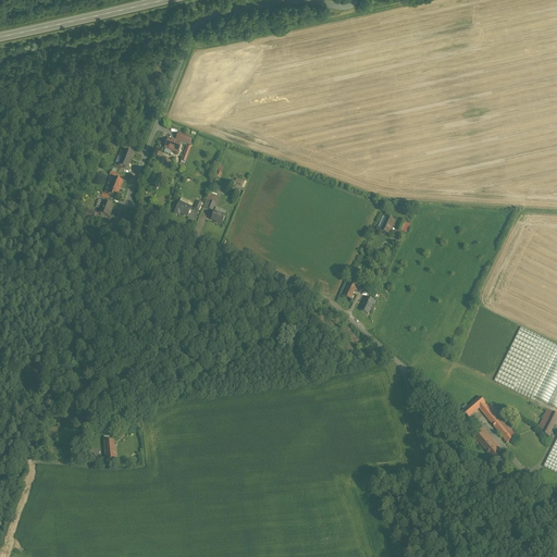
[(178,133),(176,138),(190,144),(193,138),(178,133)]
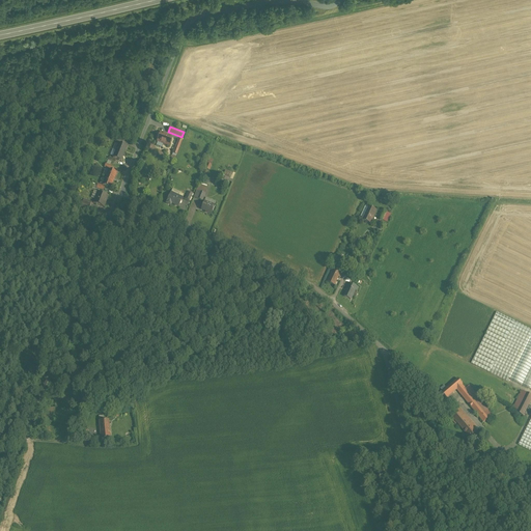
[(161,133),(158,141),(168,145),(169,145),(171,141),(169,141),(171,137),(161,133)]
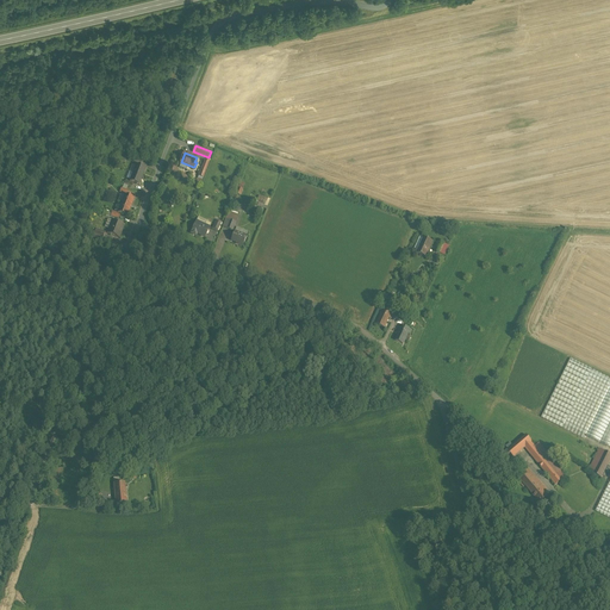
[(210,162),(205,160),(199,176),(203,178),(210,162)]
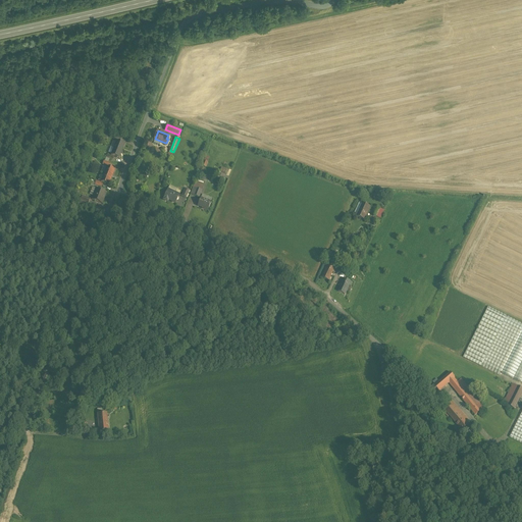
[(117,141),(111,155),(119,158),(124,144),(117,141)]
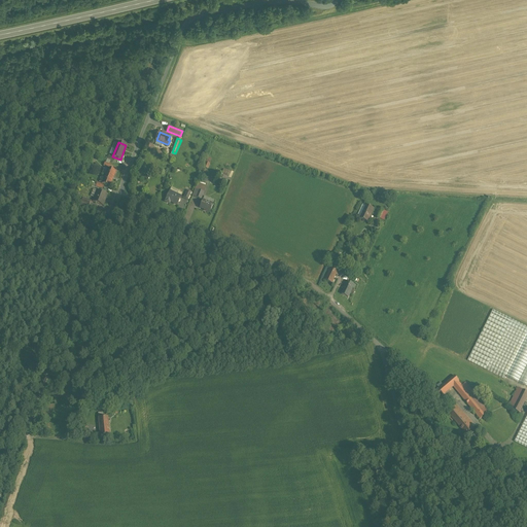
[(108,169),(102,183),(110,186),(115,172),(108,169)]
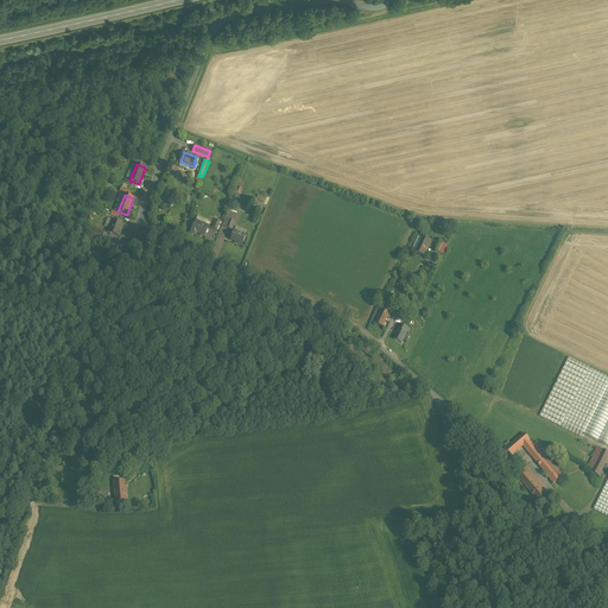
[(266,200),(258,196),(254,204),(263,207),(266,200)]
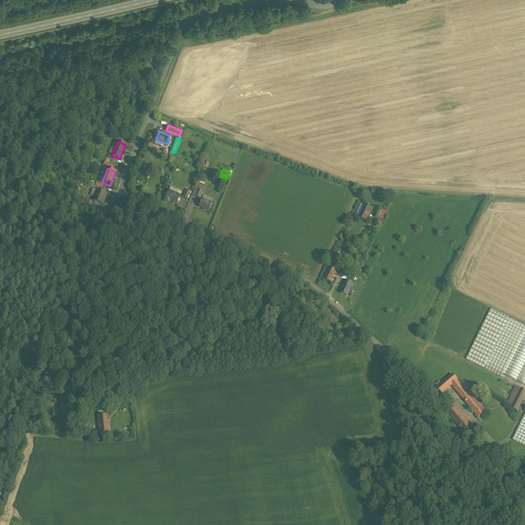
[(192,195),(200,199),(205,186),(197,183),(195,189),(194,188),(192,195)]
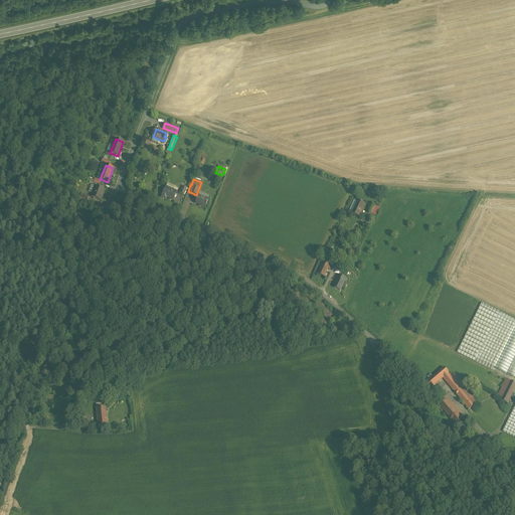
[(95,186),(91,197),(101,201),(105,190),(95,186)]
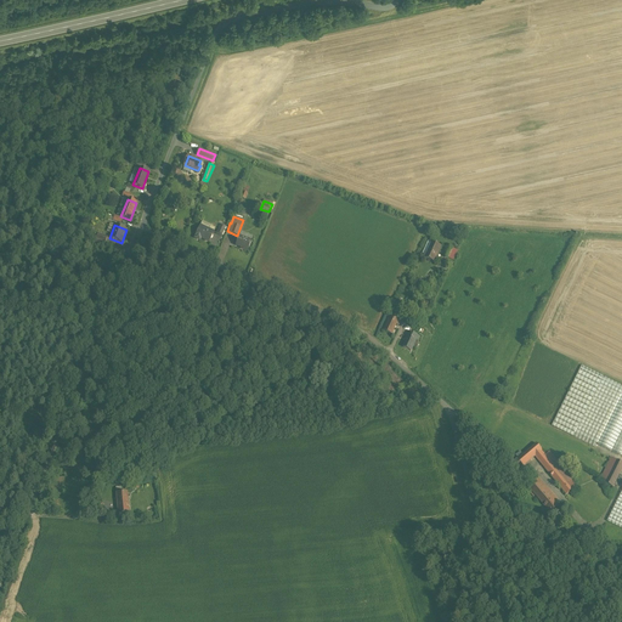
[(201,238),(209,242),(214,232),(201,226),(196,236),(196,238),(199,241),(201,238)]
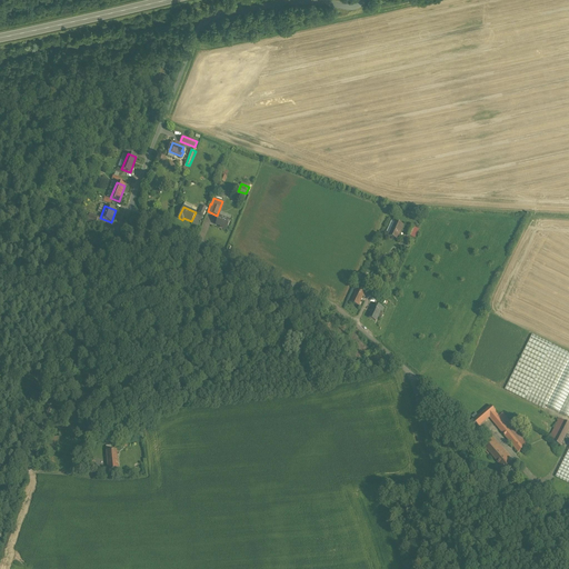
[(220,227),(227,229),(230,220),(219,216),(216,225),(220,227)]
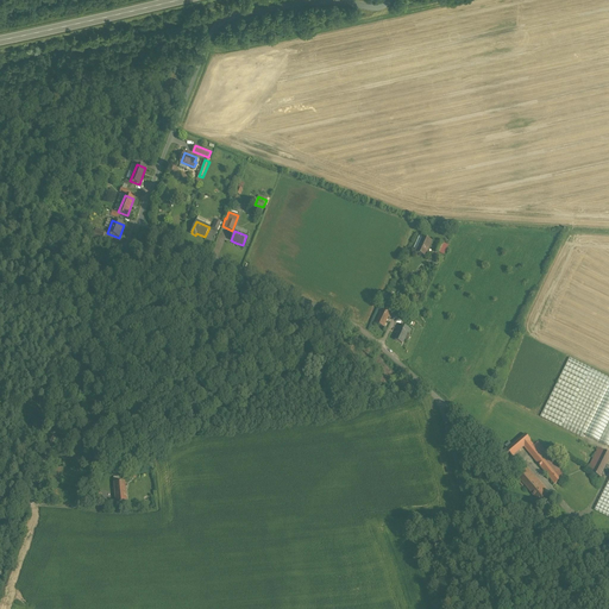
[(424,238),(416,252),(425,256),(432,242),(424,238)]
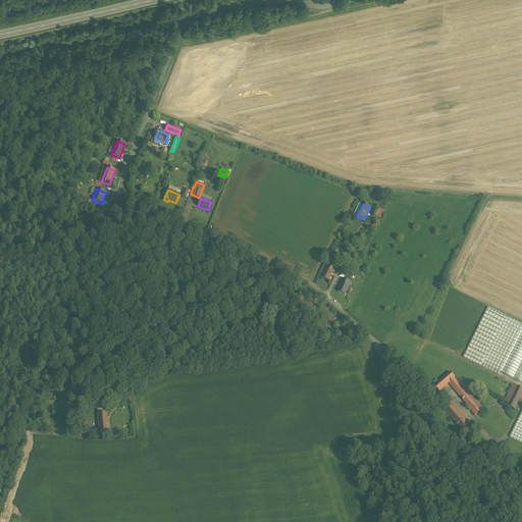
[(336,269),(327,265),(325,268),(327,269),(323,277),(329,280),(333,272),(334,272),(336,269)]
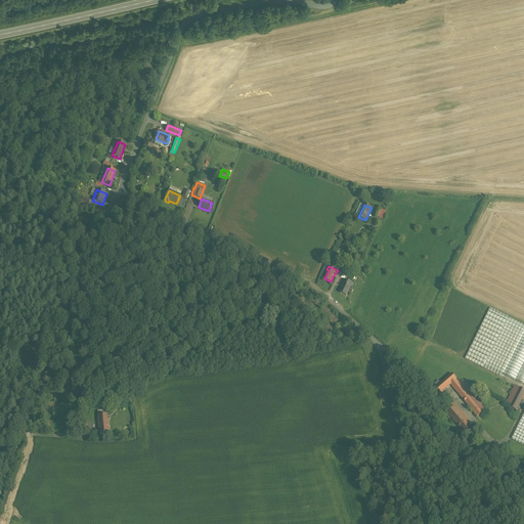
[(344,284),(340,293),(346,296),(350,287),(352,288),(354,285),(344,279),(343,284),(344,284)]
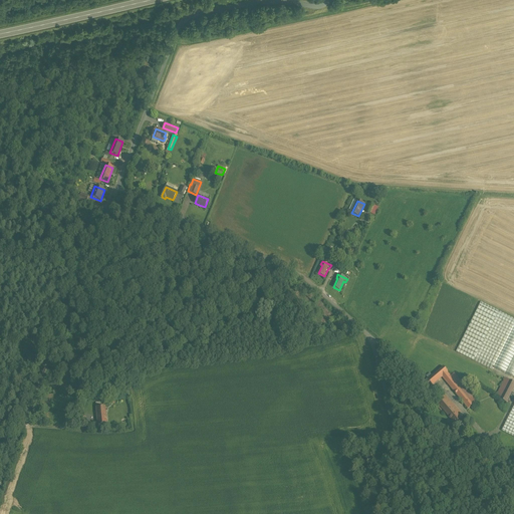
[(513,376),(513,319),(481,303),(456,352),(491,369),(493,366),(513,376)]
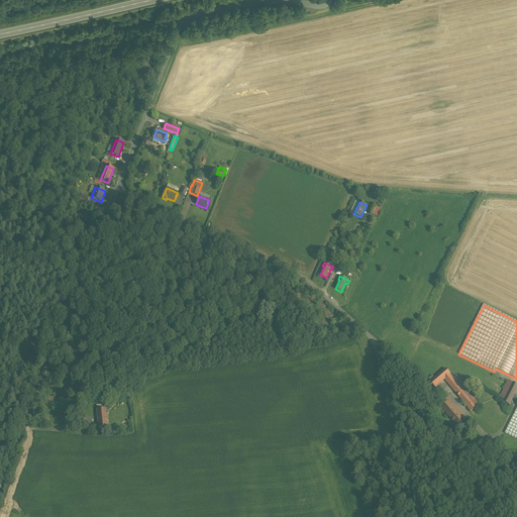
[(420,394),(423,398),(444,380),(472,411),(480,404),(456,376),(452,379),(449,375),(450,375),(446,369),(420,391),(422,392),(420,394)]
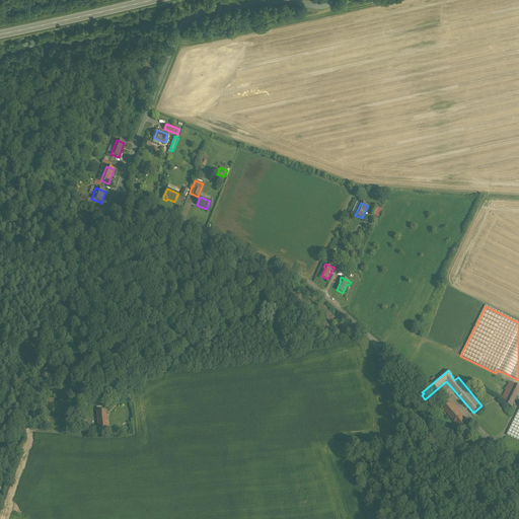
[(518,390),(518,386),(511,382),(502,399),(506,401),(505,403),(511,406),(518,390)]
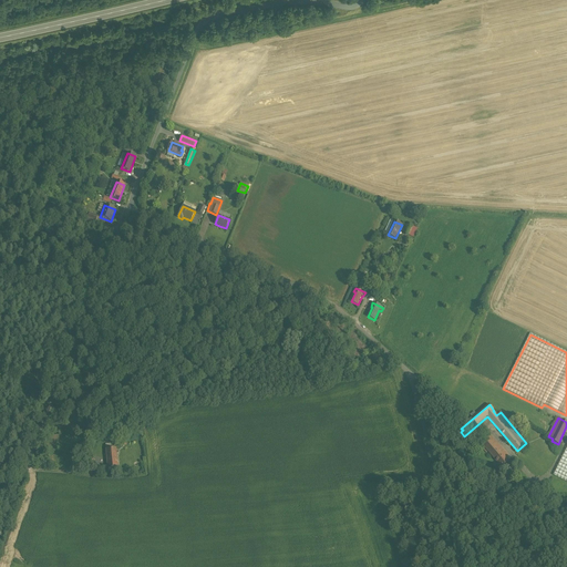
[(491,437),(482,446),(500,464),(495,468),(500,473),(511,462),(507,457),(508,456),(491,437)]
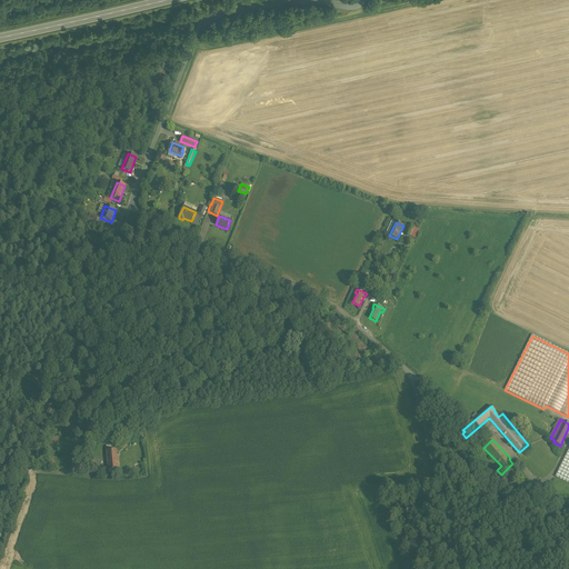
[(568,449),(556,477),(568,483),(568,449)]
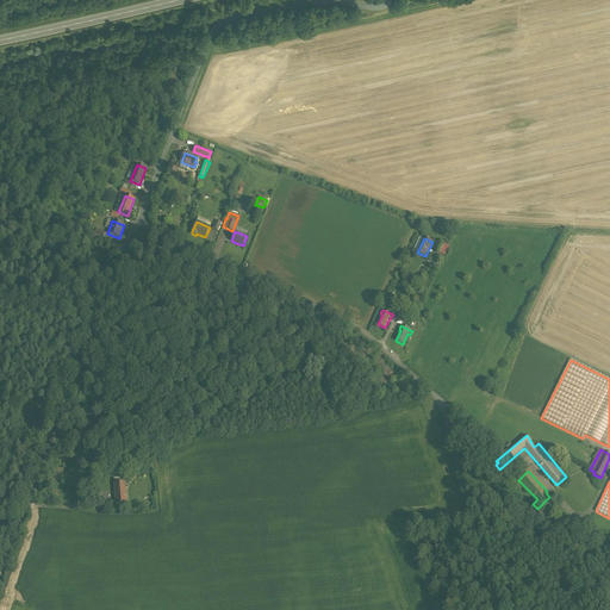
[(124,483),(113,484),(116,504),(126,503),(124,483)]
